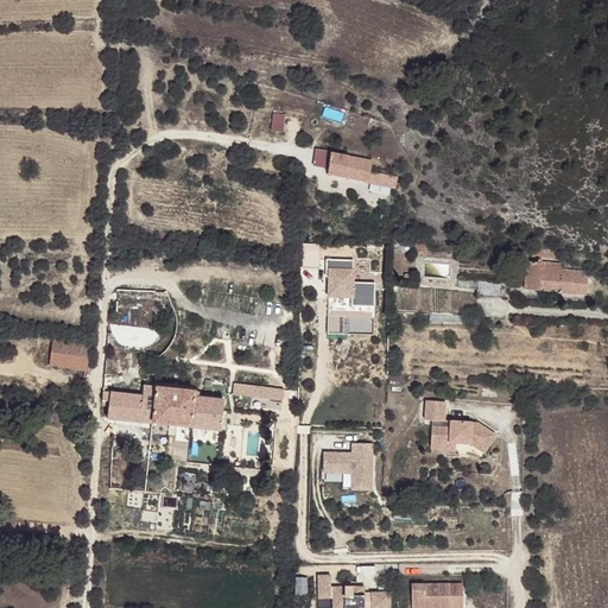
[(369,172),(372,159),(331,150),(327,173),(346,177),(396,187),(398,177),(369,172)]
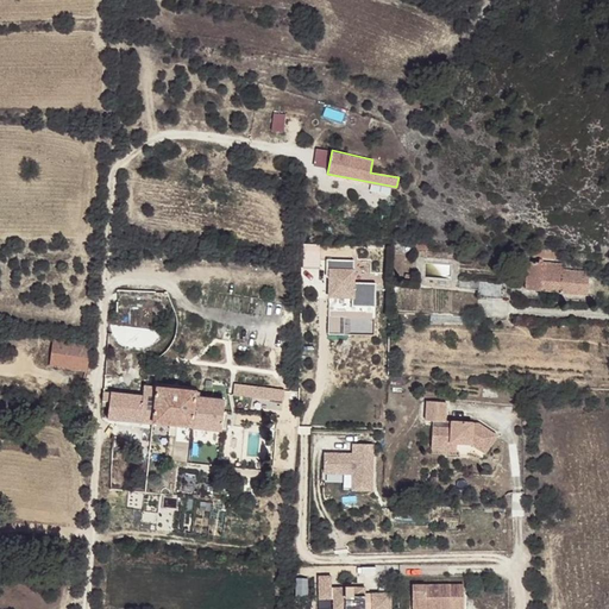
[(564,258),(528,255),(525,283),(542,286),(542,281),(562,282),(562,287),(589,289),(590,267),(564,264),(564,258)]
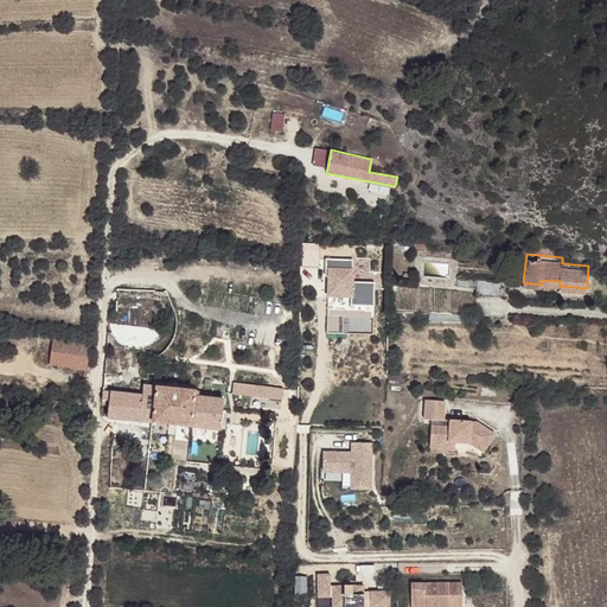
[(357,259),(330,257),(328,268),(333,269),(332,295),(355,295),(355,304),(378,305),(378,281),(356,281),(357,259)]
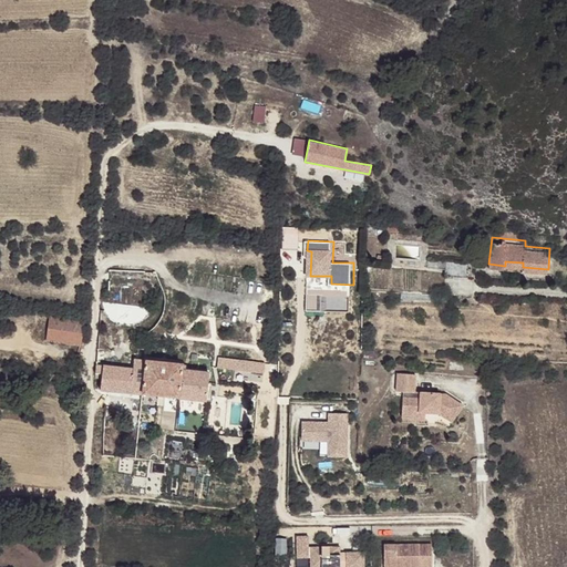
[(429,258),(429,266),(446,268),(445,274),(465,276),(466,261),(429,258)]
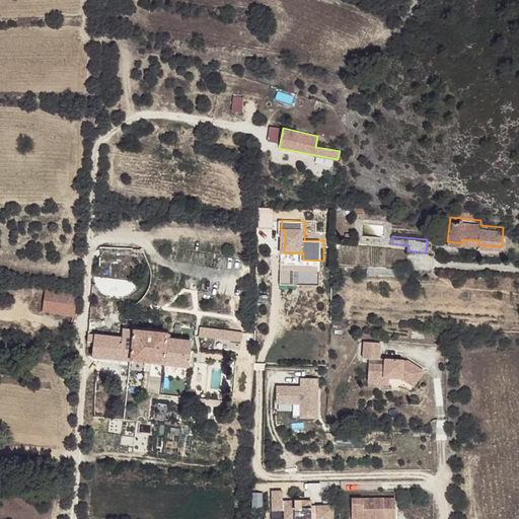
[(77,293),(47,289),(44,310),(74,314),(77,293)]
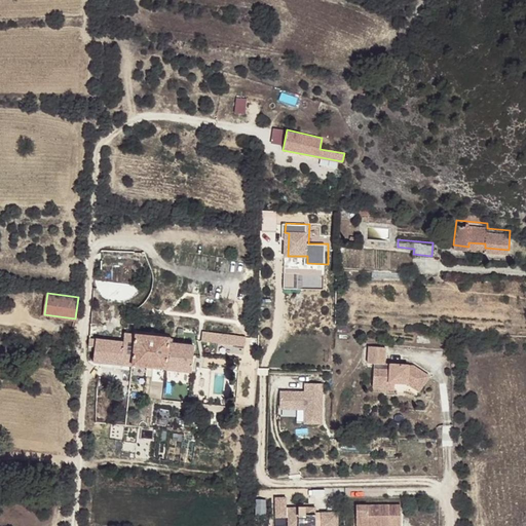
[(237,337),(205,333),(204,341),(236,344),(237,337)]
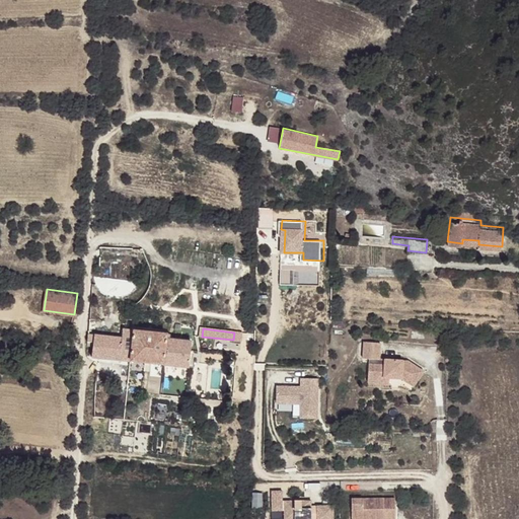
[(95,335),(95,343),(94,357),(97,358),(132,361),(135,330),(124,330),(124,337),(95,335)]
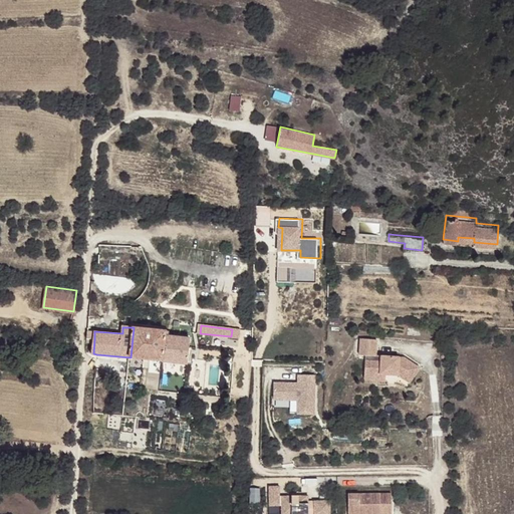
[(171,331),(166,330),(164,360),(188,362),(190,339),(170,338),(171,331)]
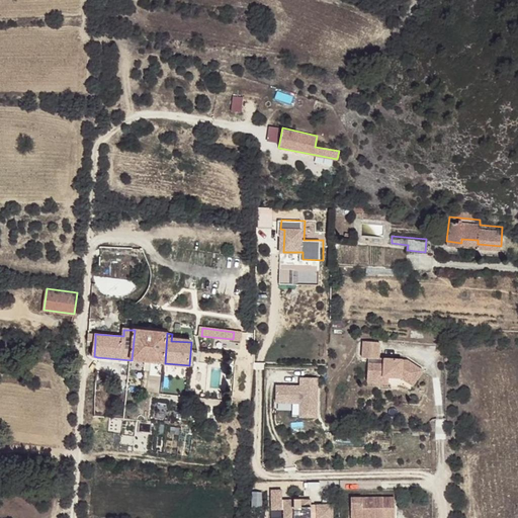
[(381,362),(382,357),(383,342),(366,341),(365,358),(371,358),(370,381),(379,381),(380,376),(392,377),(405,378),(415,384),(425,368),(410,358),(386,357),(386,362),(381,362)]
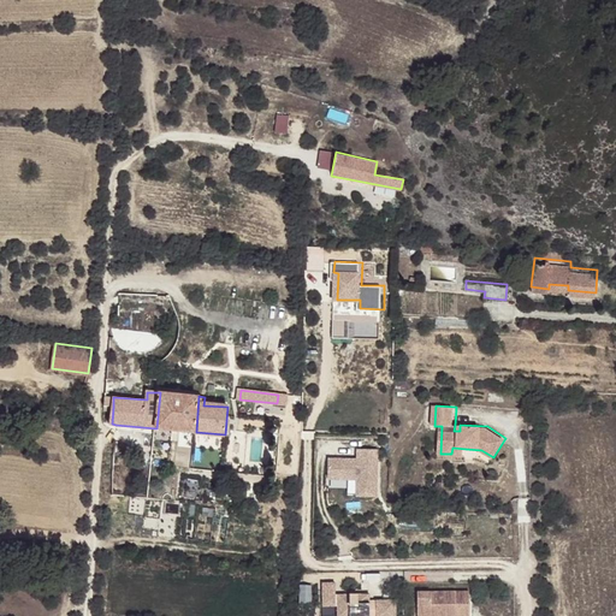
[(452,448),(451,454),(451,457),(465,458),(466,449),(452,448)]
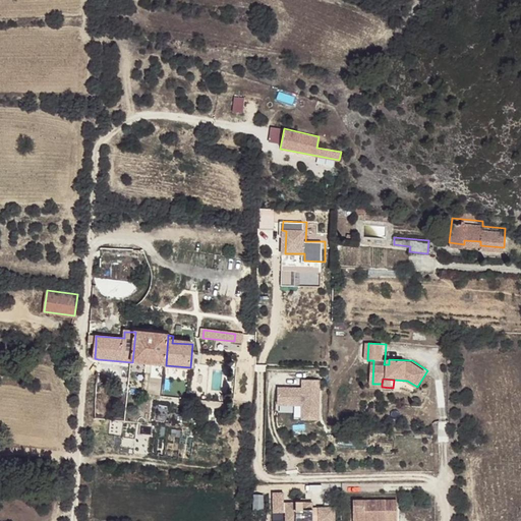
[(297,389),(279,389),(279,405),(303,405),(303,419),(321,419),(321,381),(304,381),(304,389),(304,391),(297,391),(297,389)]
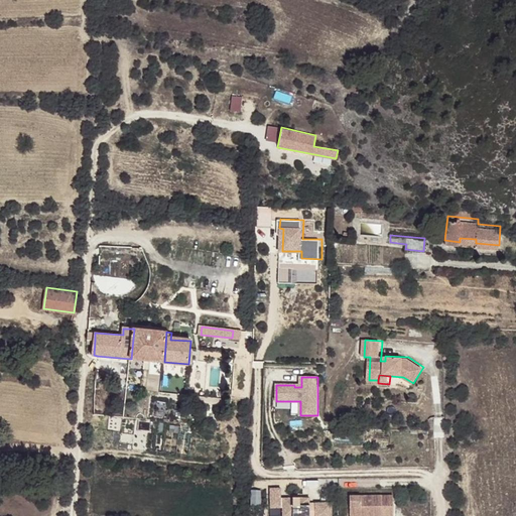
[(282,490),(272,490),(272,510),(285,510),(284,515),(333,515),(334,506),(311,506),(311,500),(282,500),(282,490)]
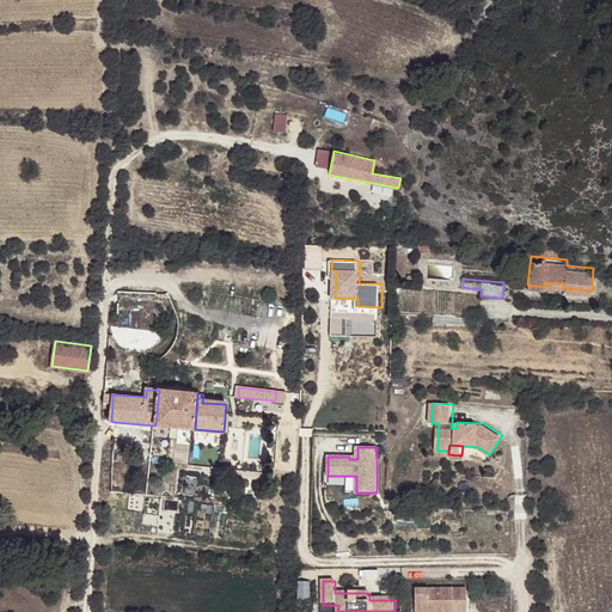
[(465,611),(466,591),(415,591),(414,611),(465,611)]
